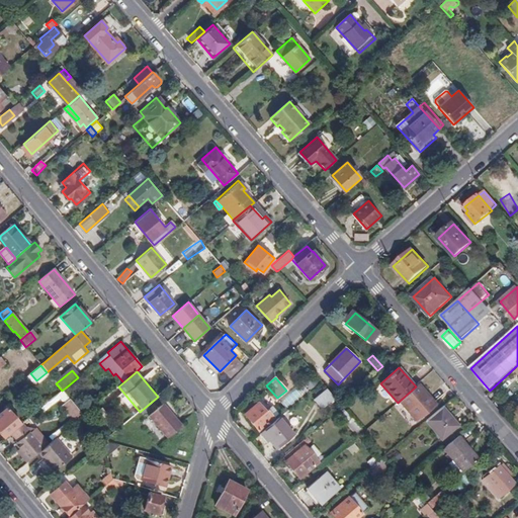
[(437,404),(419,383),(416,386),(400,401),(418,421),(437,404)]
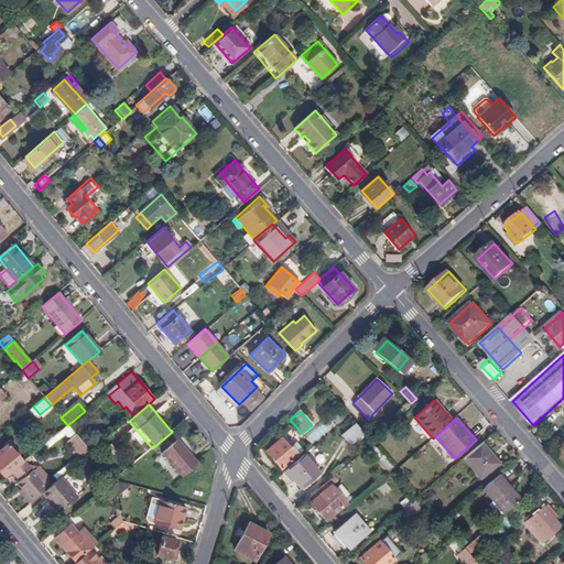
[(72,422),(67,425),(90,453),(96,448),(72,422)]
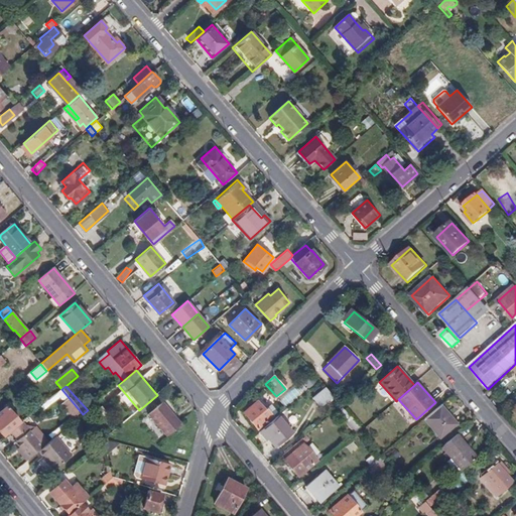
[(334,396),(326,386),(313,397),(321,406),(334,396)]
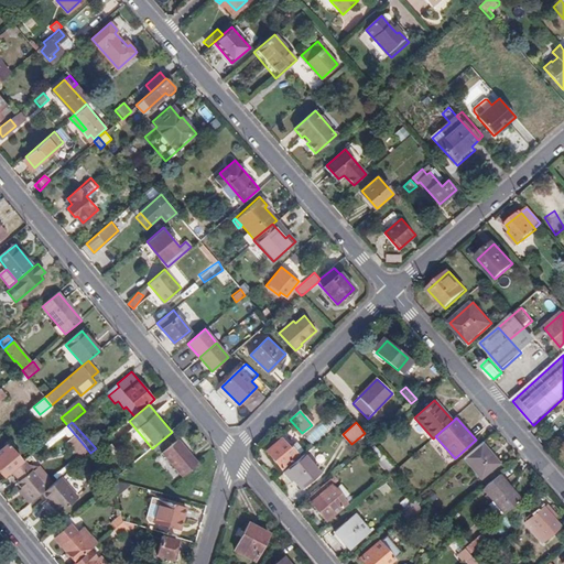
[(90,453),(67,425),(62,430),(85,457),(90,453)]
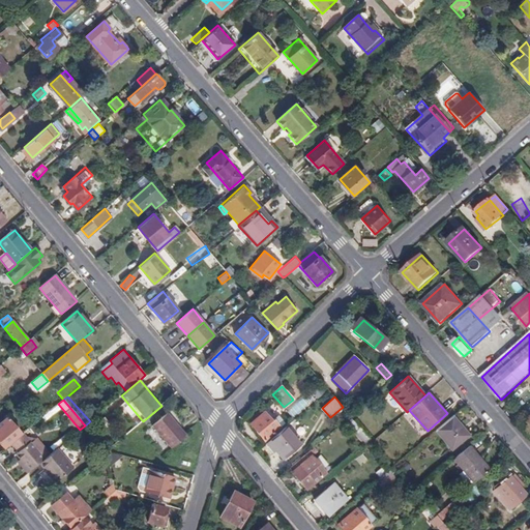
[(272,420),(265,411),(251,424),(264,440),(281,427),(274,419),(272,420)]
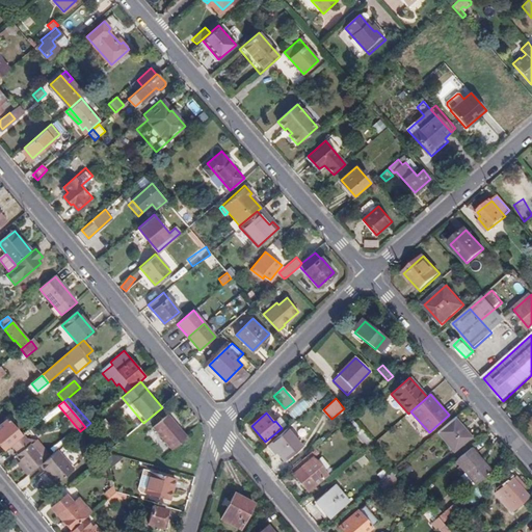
[(187,437),(168,416),(153,428),(171,451),(187,437)]
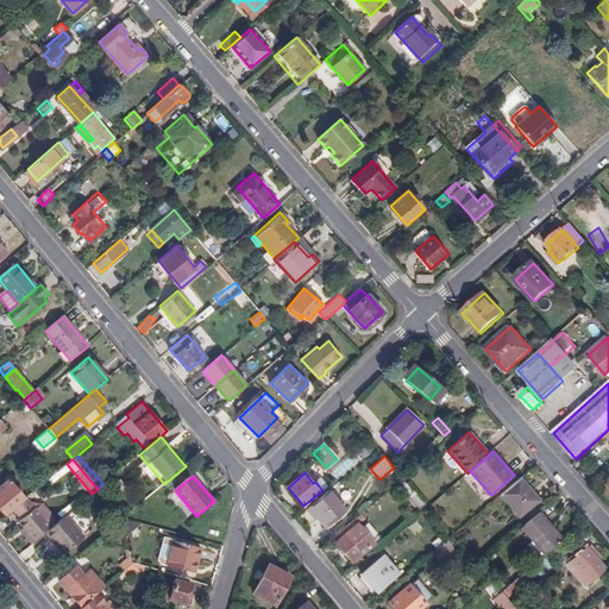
[(538,502),(519,479),(500,496),(519,519),(538,502)]
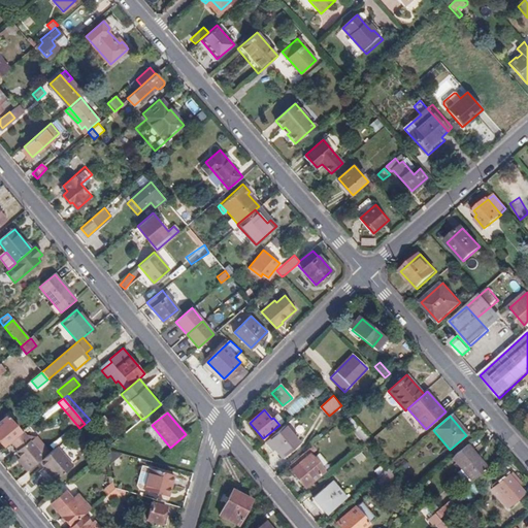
[(0,441),(4,447),(11,441),(22,433),(7,417),(0,422),(0,441)]
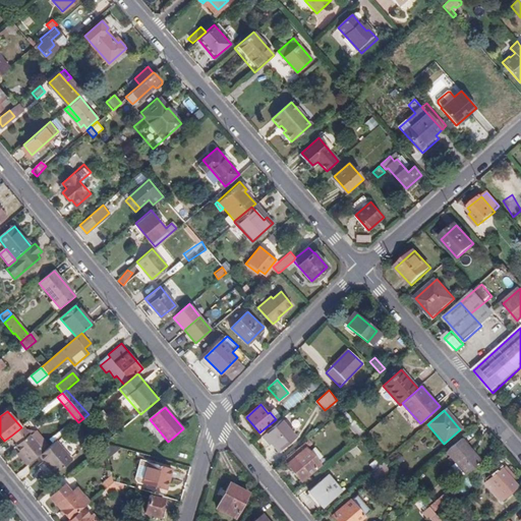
[(348,425),(359,440),(366,433),(352,417),(349,420),(351,423),(348,425)]
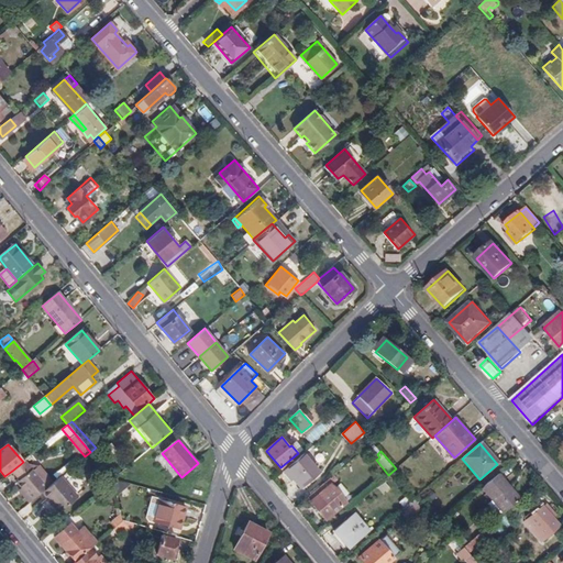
[(305,453),(288,467),(302,485),(320,471),(305,453)]
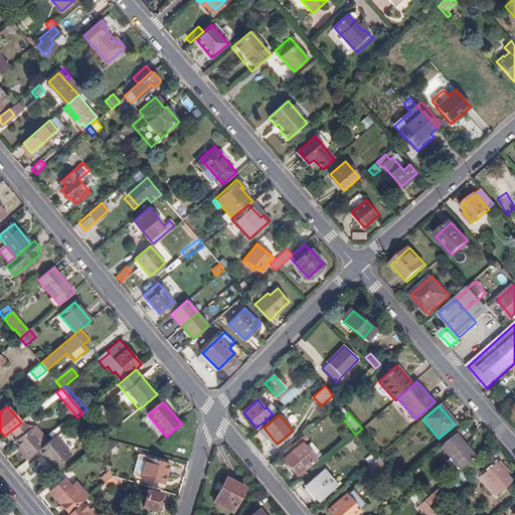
[(21,422),(11,431),(18,439),(15,442),(20,447),(29,458),(39,450),(43,447),(22,420),(21,422)]
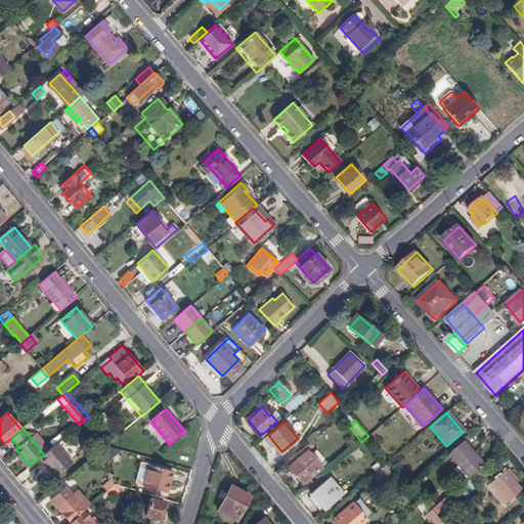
[(484,465),(465,442),(448,455),(468,478),(484,465)]
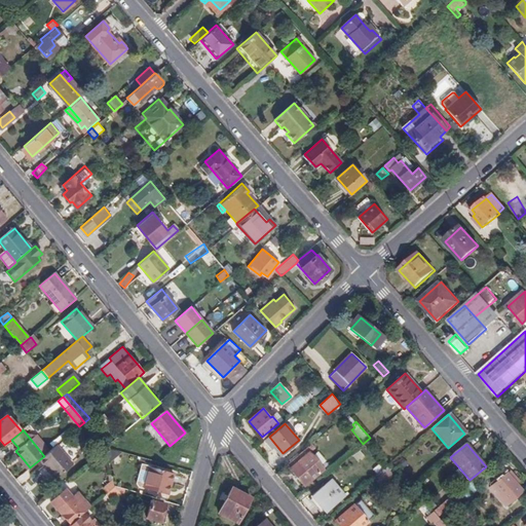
[(44,456),(40,459),(55,479),(72,464),(57,446),(44,456)]
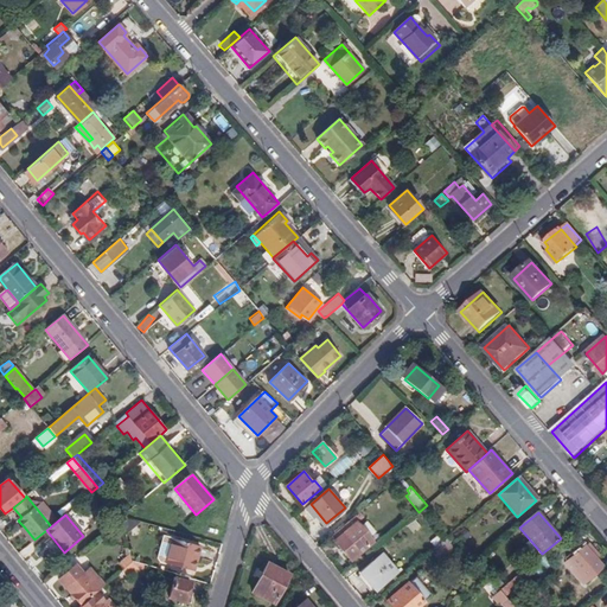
[(374,541),(357,522),(336,541),(351,560),(374,541)]
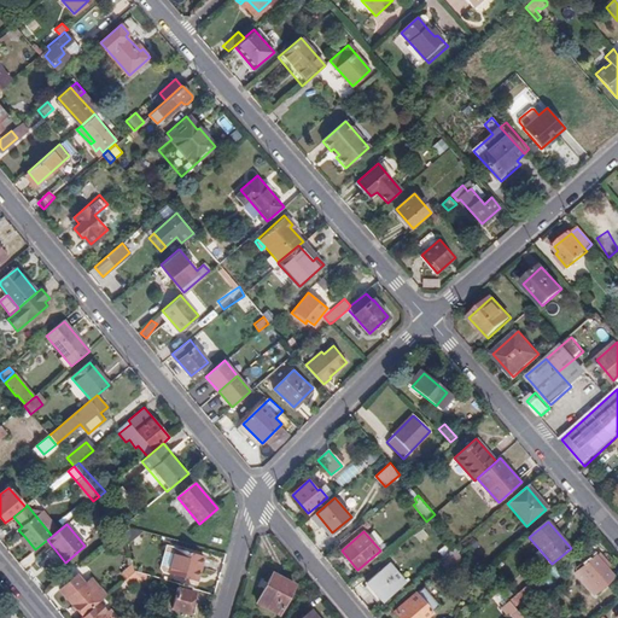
[(21,538),(33,552),(35,549),(24,536),(21,538)]
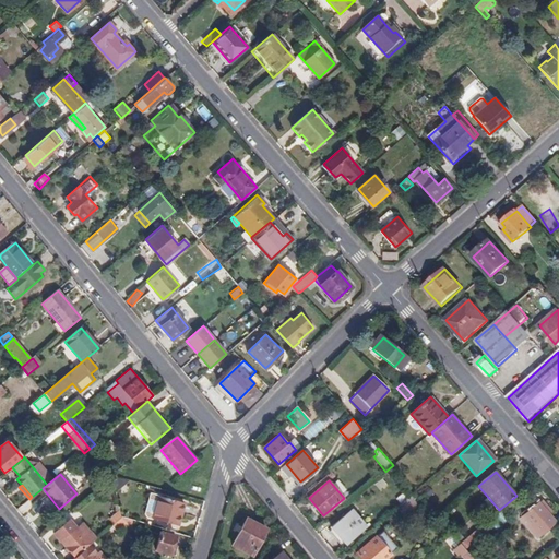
[(152,519),(158,497),(151,495),(145,513),(146,516),(152,519)]
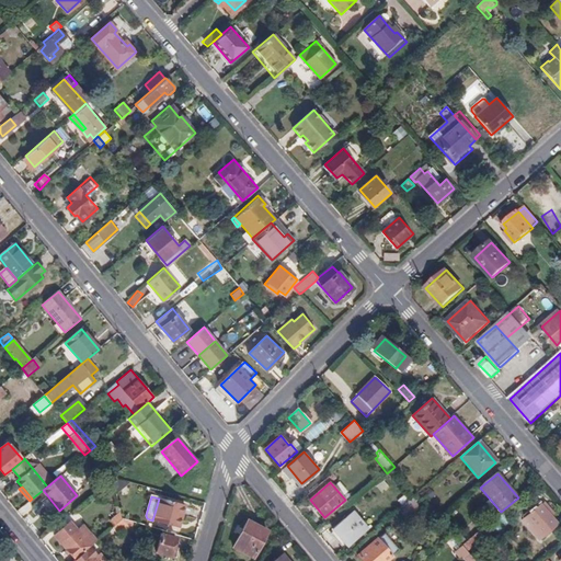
[(152,521),(173,526),(174,522),(180,523),(185,504),(159,499),(152,521)]
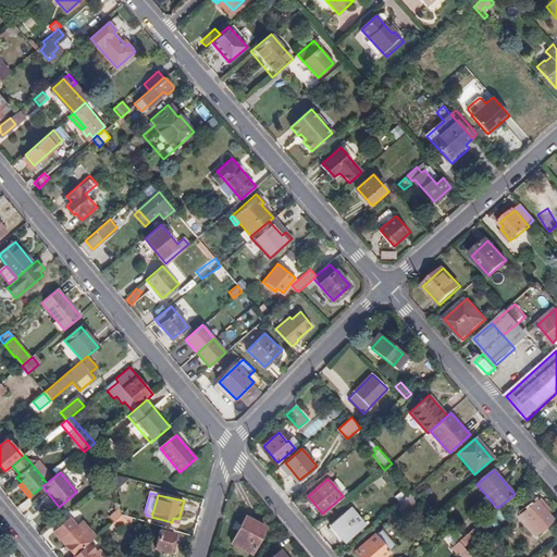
[(409,495),(394,508),(400,517),(416,504),(409,495)]
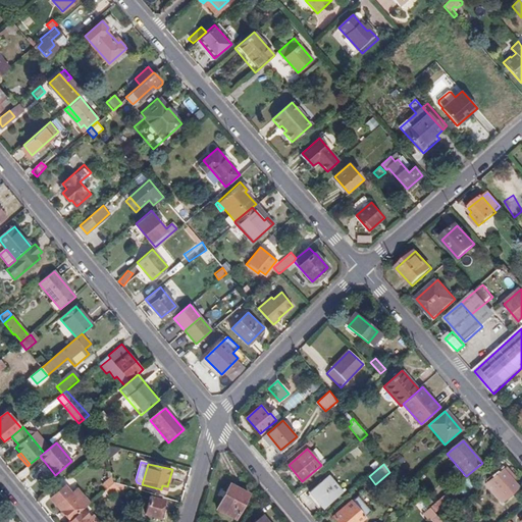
[(34,465),(32,478),(45,481),(47,468),(34,465)]
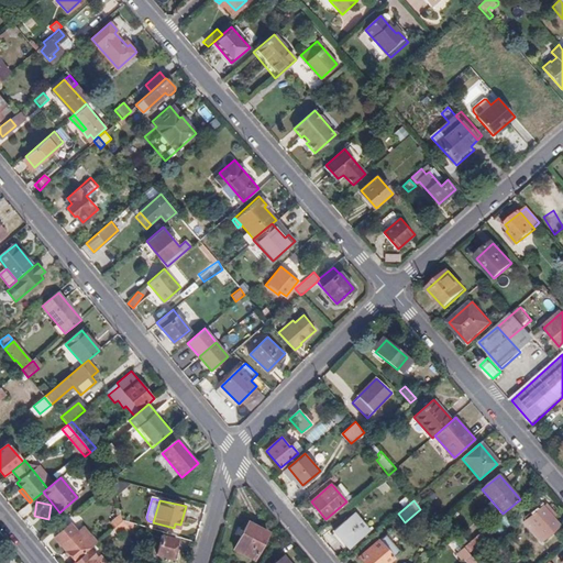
[(560,526),(542,507),(528,520),(544,539),(560,526)]
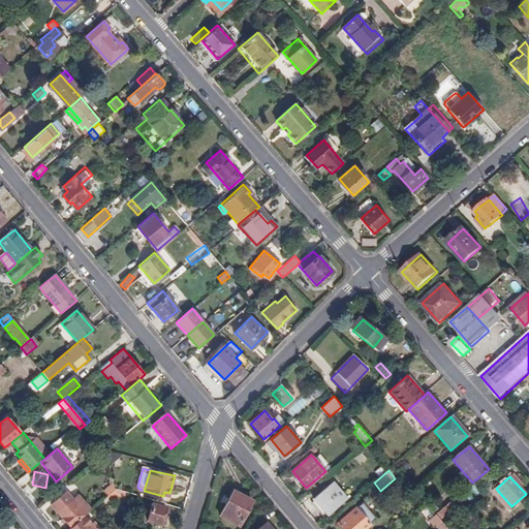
[(346,498),(333,483),(315,498),(328,514),(346,498)]
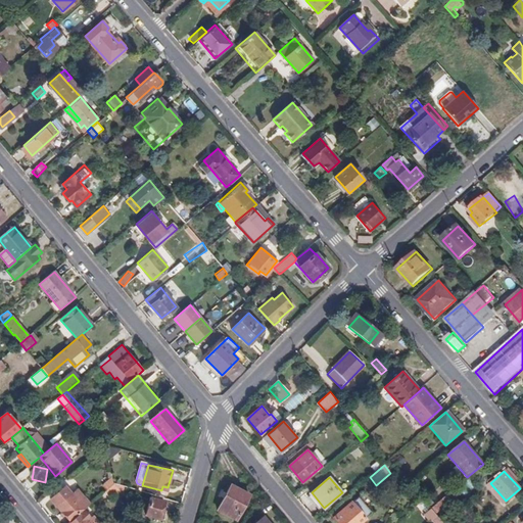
[(116,489),(112,484),(103,492),(108,496),(116,489)]
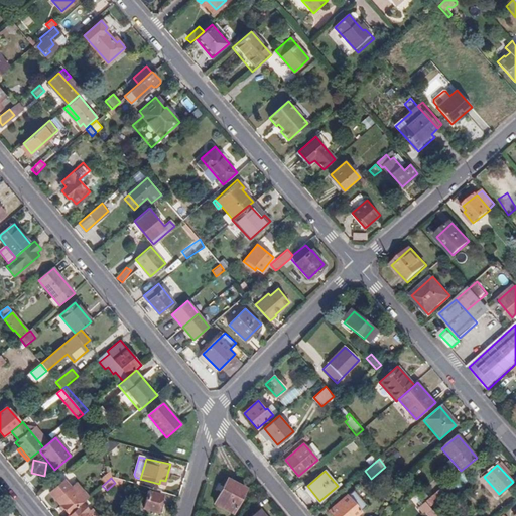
[(246,489),(227,479),(215,502),(233,511),(246,489)]
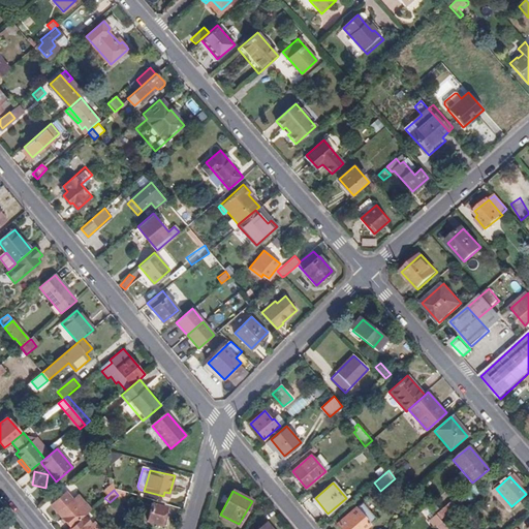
[(53,504),(72,527),(87,514),(67,492),(53,504)]
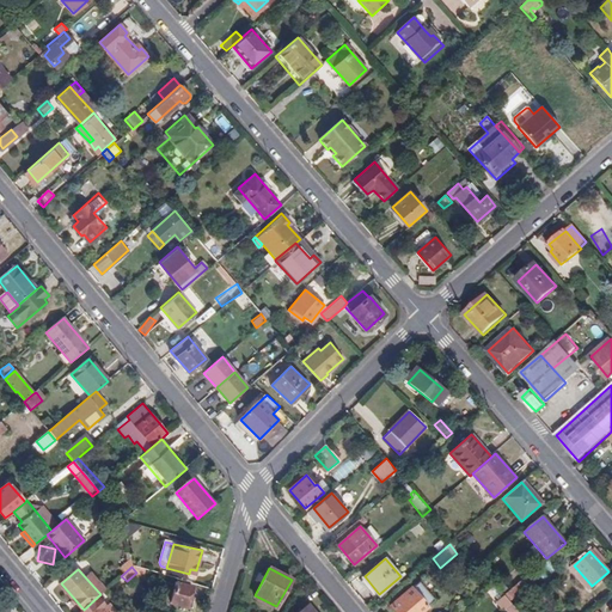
[(530,574),(505,597),(509,603),(534,580),(530,574)]
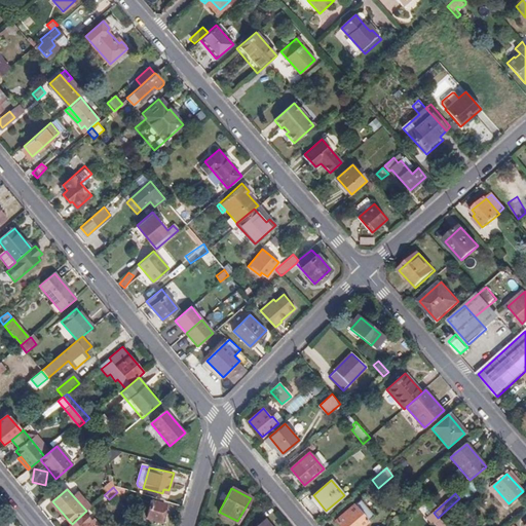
[(158,522),(163,503),(149,500),(145,518),(158,522)]
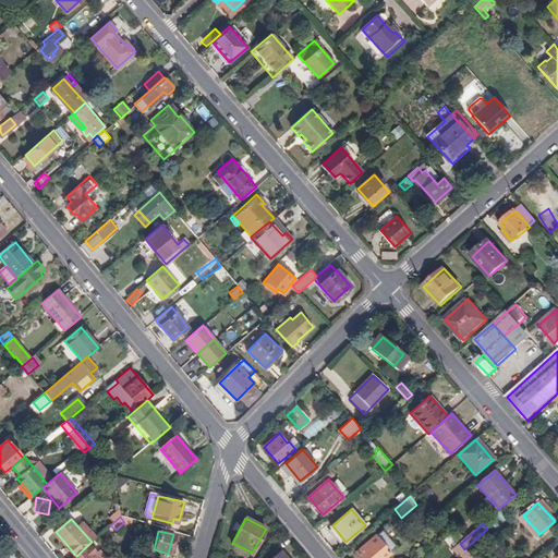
[(386,557),(398,548),(383,531),(356,553),(361,557),(386,557)]
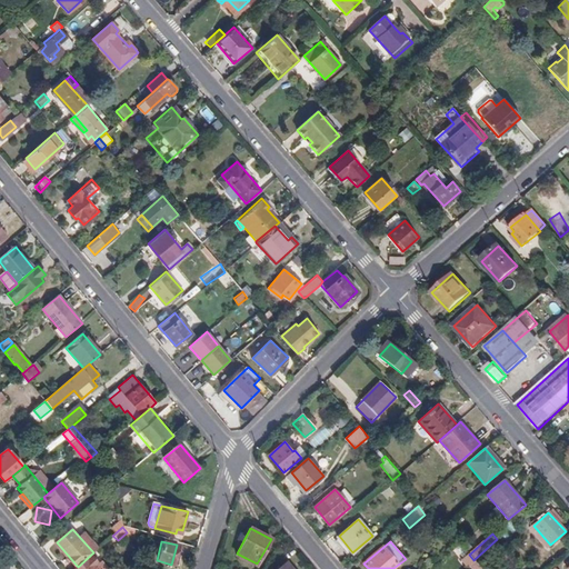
[(78,567),(73,568),(98,568),(95,566),(100,560),(93,552),(78,567)]
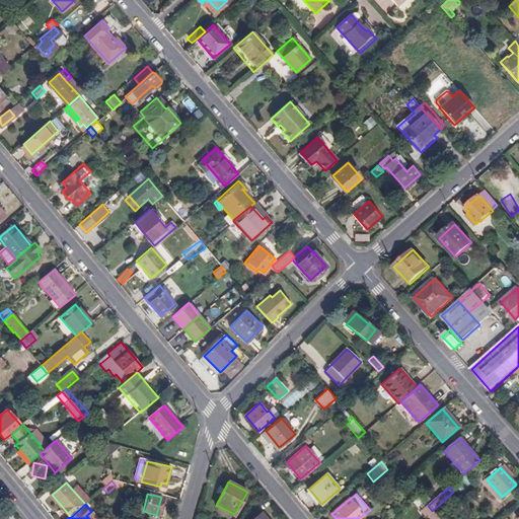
[(423,509),(431,518),(439,518),(432,511),(428,506),(423,509)]
